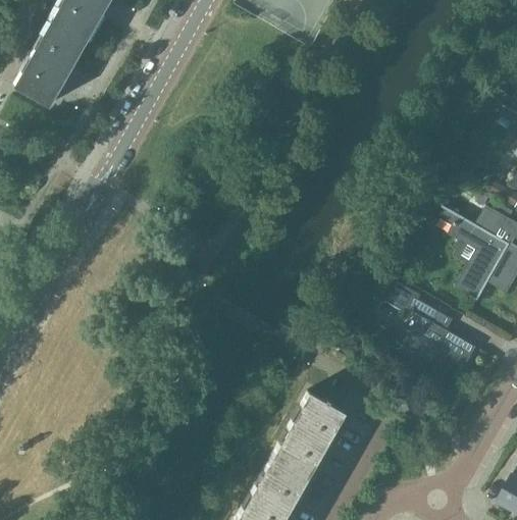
[(113,0),(66,0),(53,23),(89,44),(113,0)]
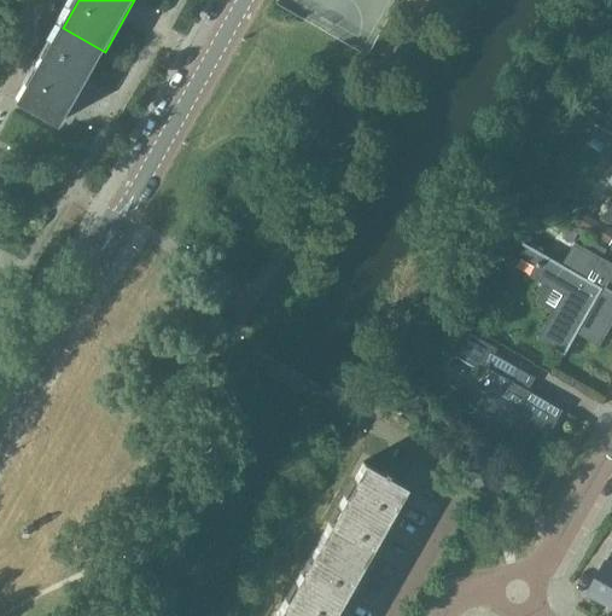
[(105,52),(63,28),(19,105),(62,129),(105,52)]
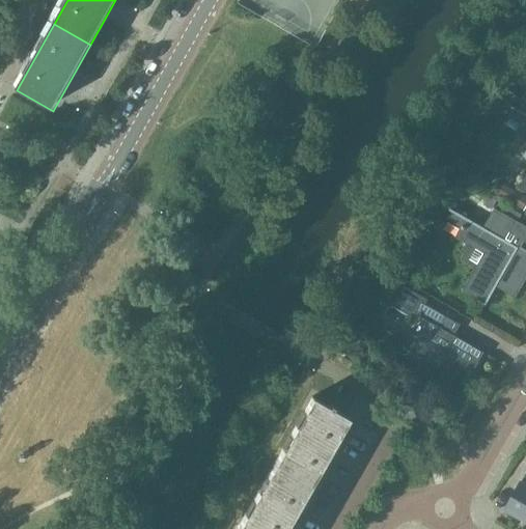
[(525,112),(519,109),(507,131),(525,141),(525,191),(525,112)]
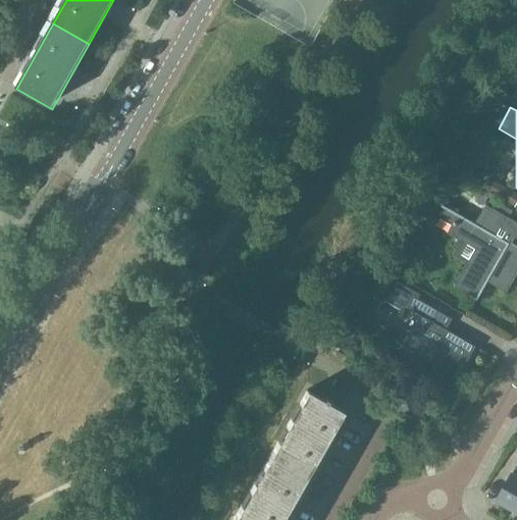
[(516,221),(492,207),(480,226),(451,209),(442,224),(482,248),(460,288),(483,301),(493,283),(512,295),(516,287),(516,221)]
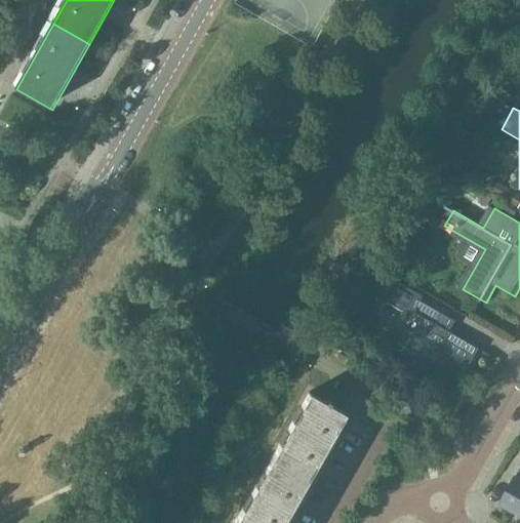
[(414,317),(416,313),(423,317),(405,348),(466,381),(483,351),(455,334),(462,324),(425,304),(428,299),(404,286),(393,305),(414,317)]
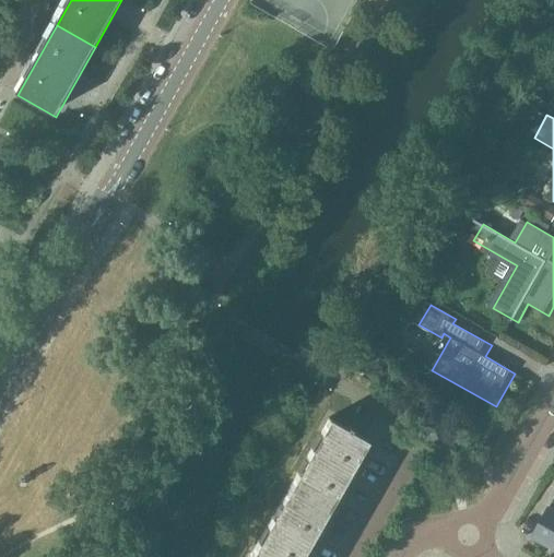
[(351,430),(333,421),(294,490),(332,512),(373,442),(354,433),(356,430),(352,428),(351,430)]
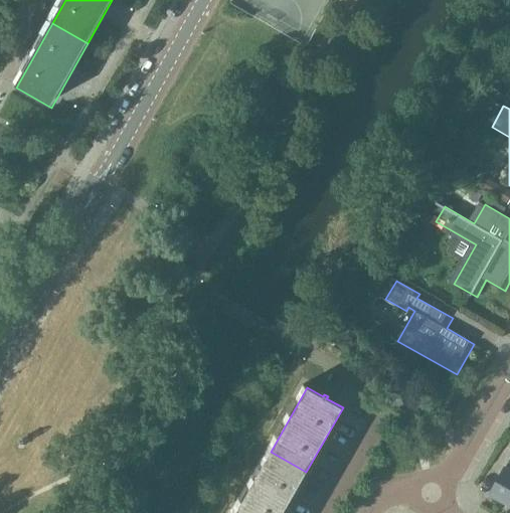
[(282,512),(306,472),(271,452),(235,512),(282,512)]
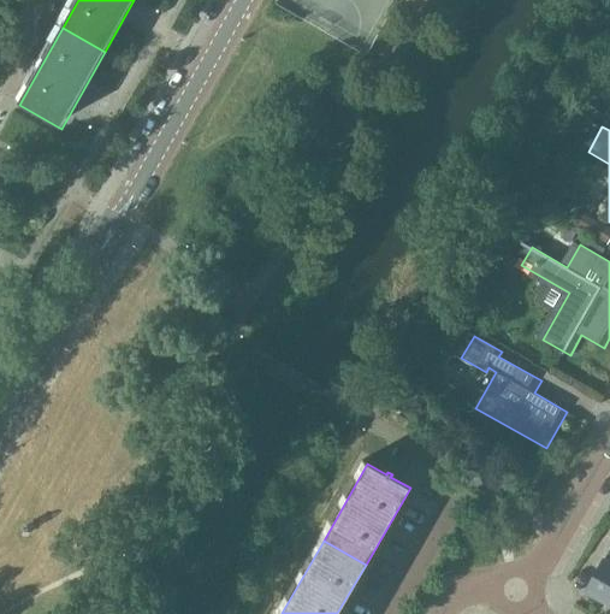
[(593,594),(609,602),(609,566),(593,594)]
